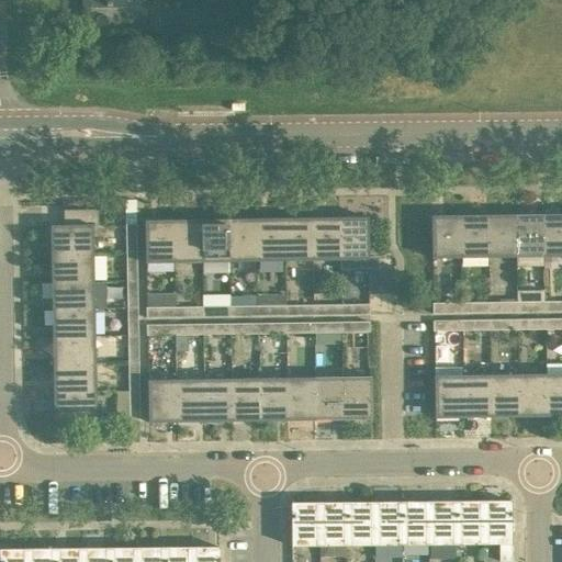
[(63,211),(64,226),(51,226),(51,254),(93,254),(93,238),(98,238),(98,226),(99,226),(98,211),(63,211)]
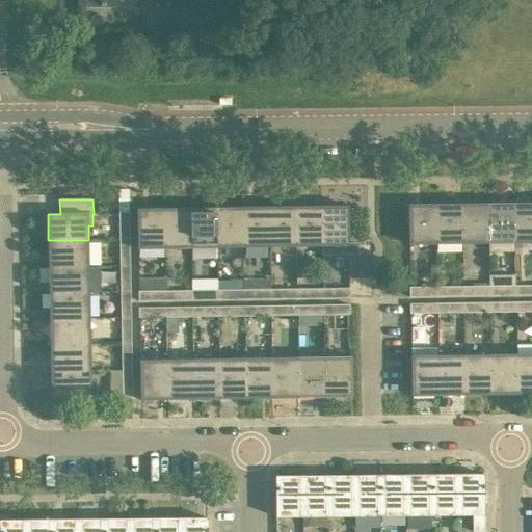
[(531,243),(531,204),(512,205),(513,244),(531,243)]
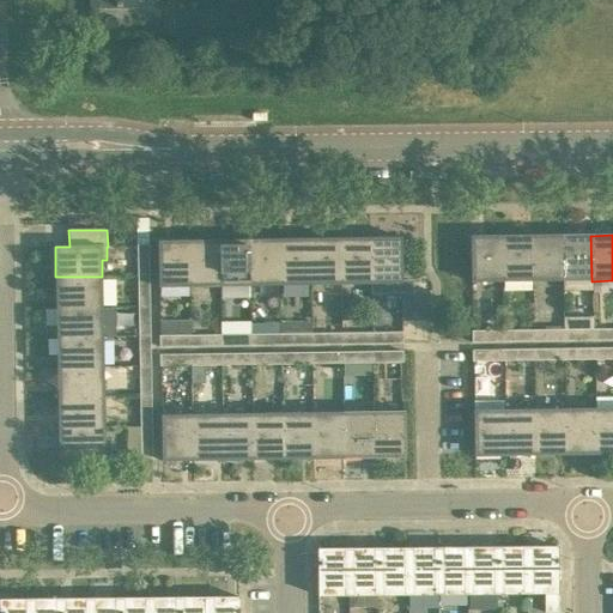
[(471,283),(501,283),(501,236),(471,237),(471,283)]
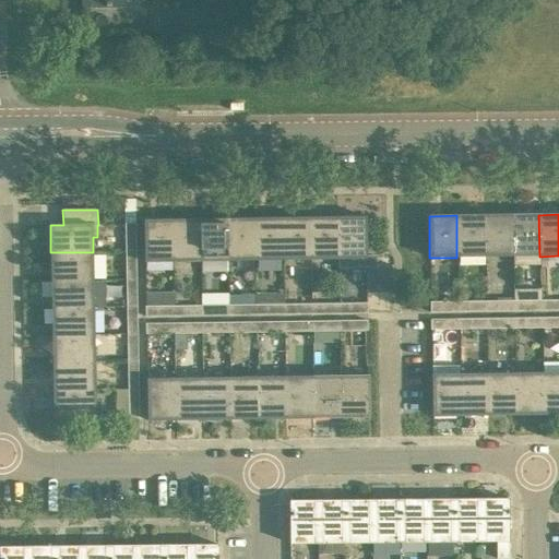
[(456,215),(456,258),(485,258),(484,215),(456,215)]
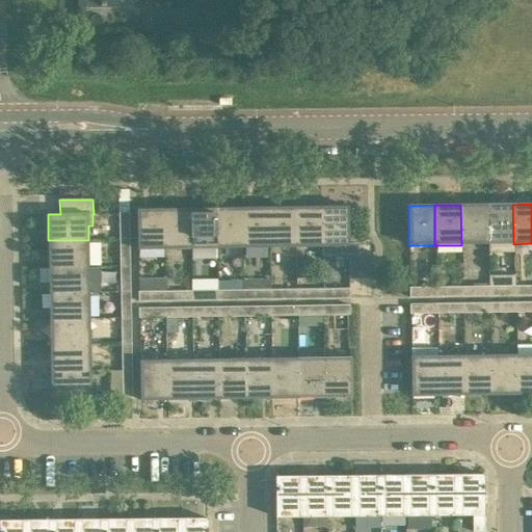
[(460,205),(461,245),(487,244),(486,205),(460,205)]
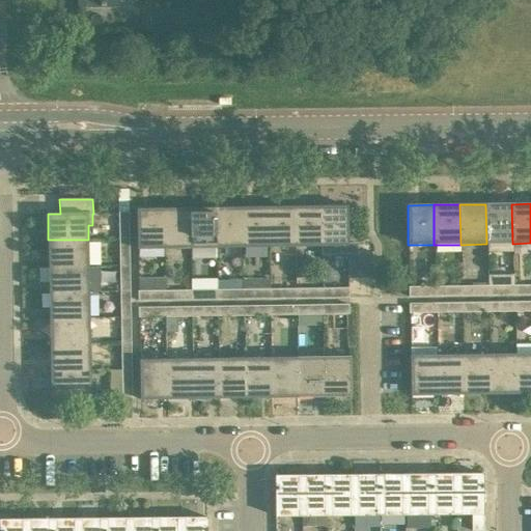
[(512,244),(511,204),(485,204),(486,244),(512,244)]
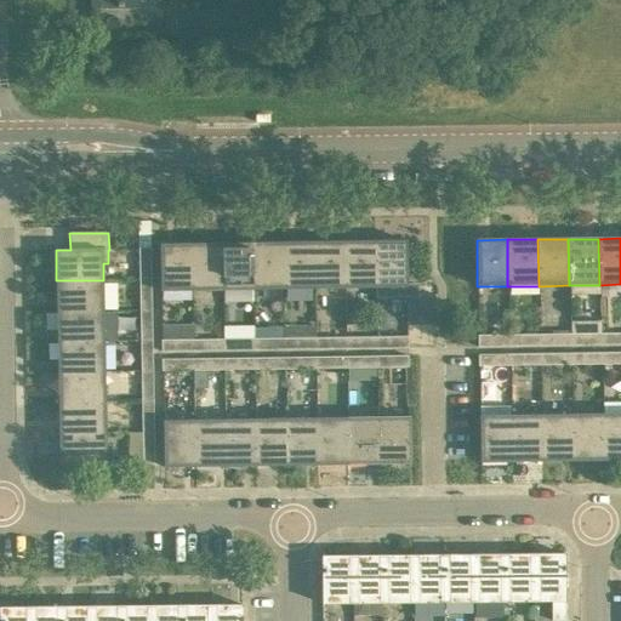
[(343,243),(345,289),(375,288),(375,241),(343,243)]
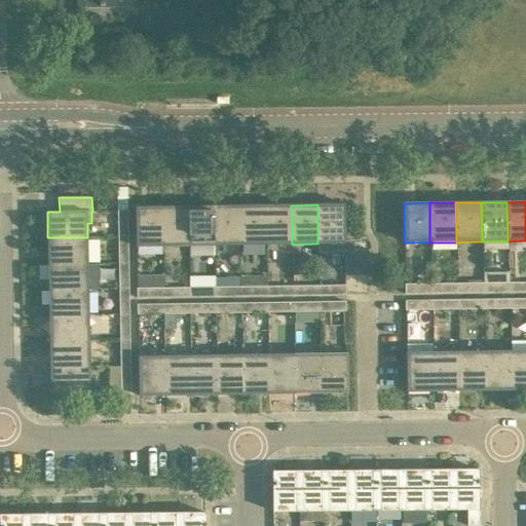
[(344,241),(344,204),(317,204),(317,243),(317,252),(345,252),(345,275),(367,274),(367,250),(353,250),(353,241),(344,241)]
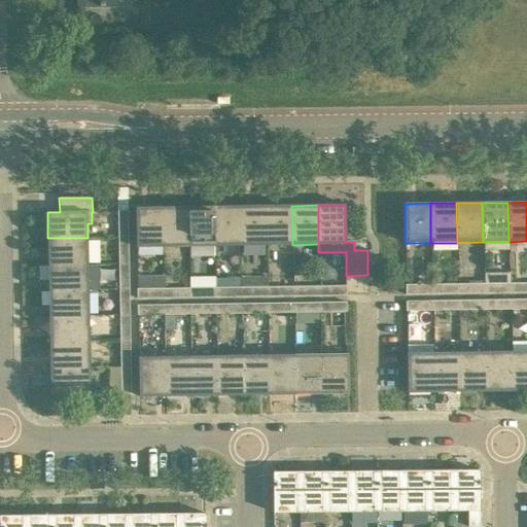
[(240,207),(240,246),(266,245),(266,206),(240,207)]
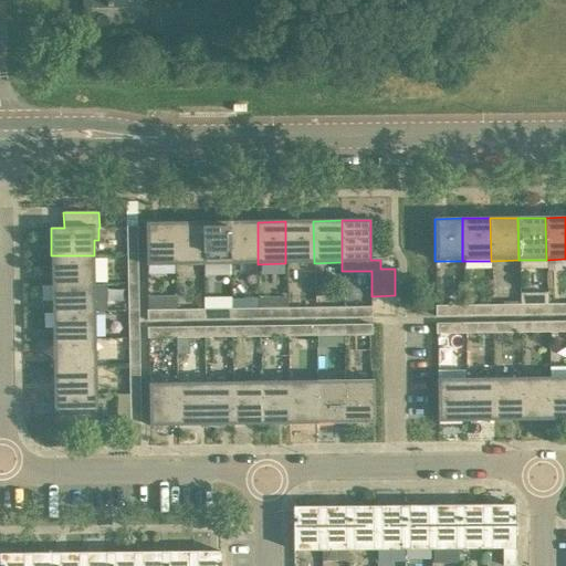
[(285,221),(285,263),(314,263),(313,221),(285,221)]
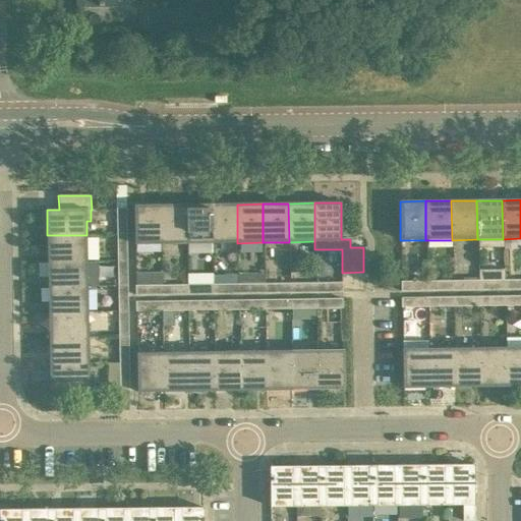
[(161,206),(161,244),(186,244),(185,205),(161,206)]
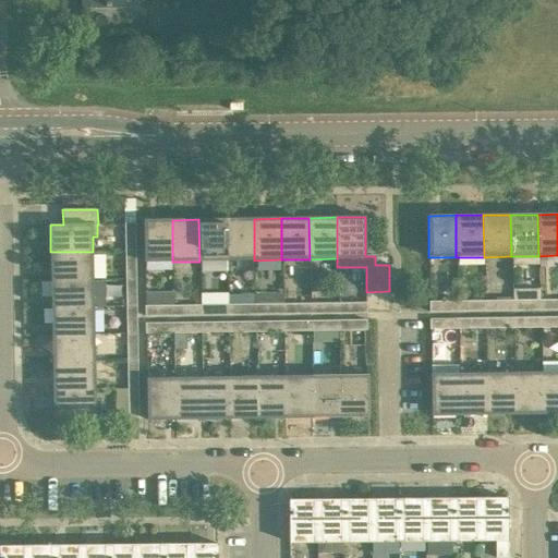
[(198,219),(199,262),(227,261),(227,219),(198,219)]
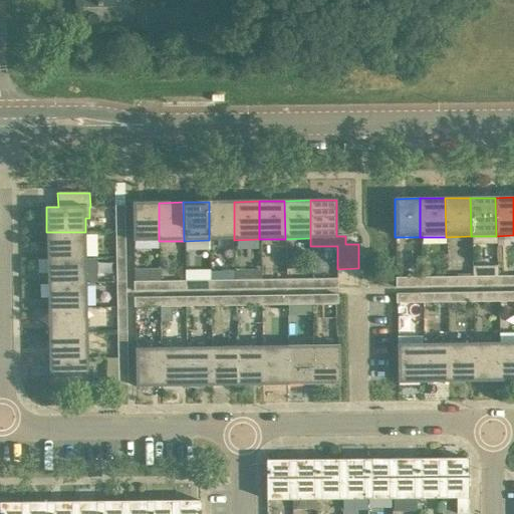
[(209,202),(209,240),(234,240),(234,202),(209,202)]
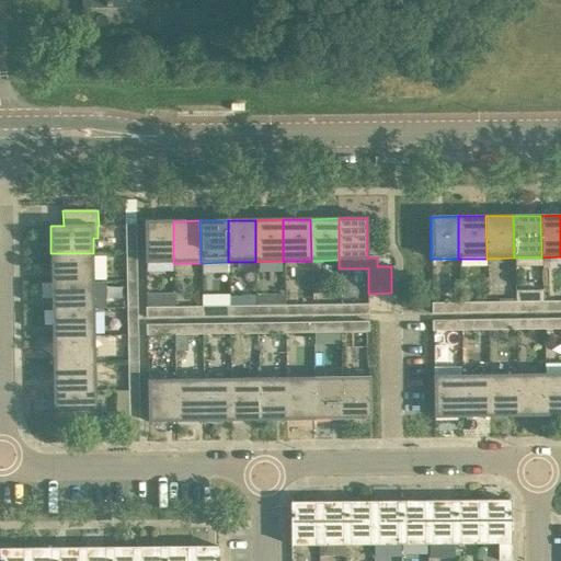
[(145,263),(173,263),(173,221),(145,221),(145,263)]
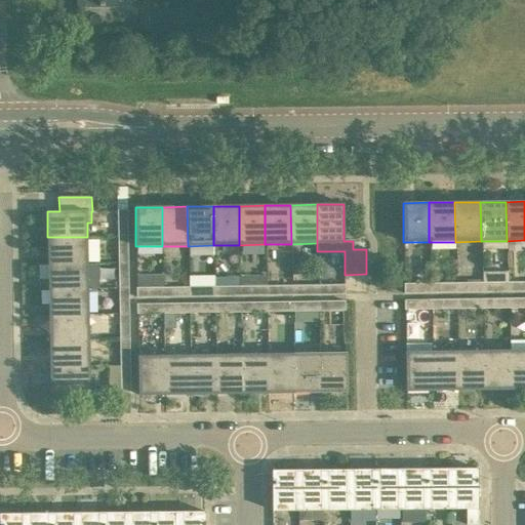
[(125,210),(117,210),(117,237),(126,236),(125,210)]
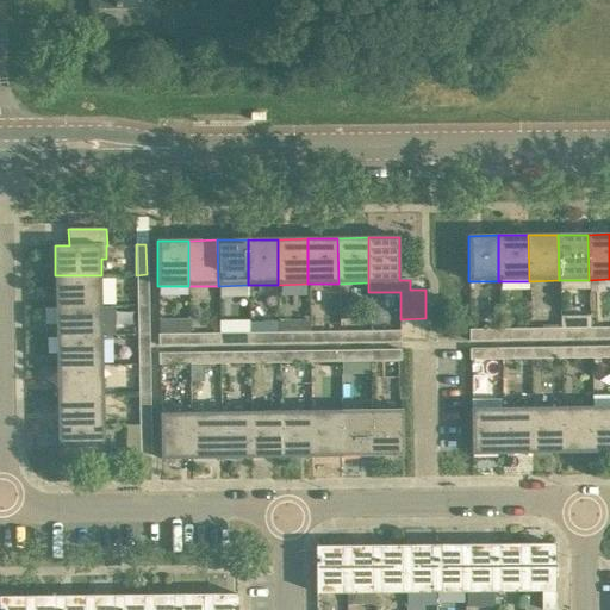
[(147,274),(136,275),(137,305),(147,305),(147,274)]
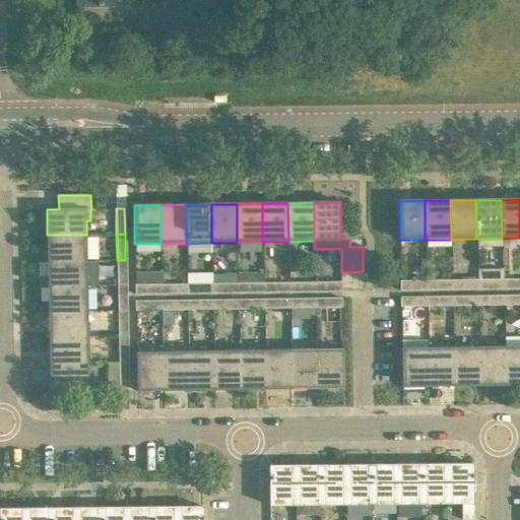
[(86,235),(47,235),(48,261),(86,260),(86,235)]
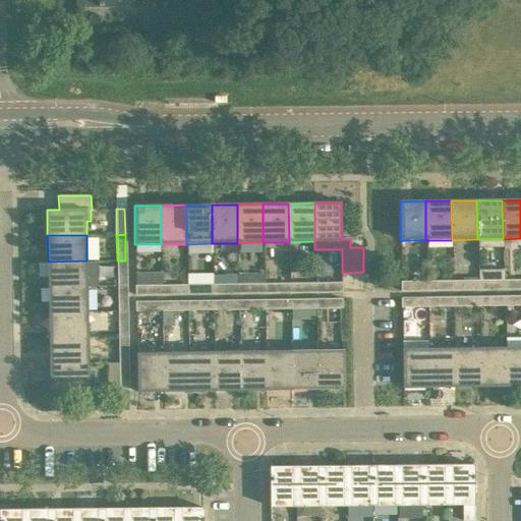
[(87,261),(48,262),(48,287),(88,286),(87,261)]
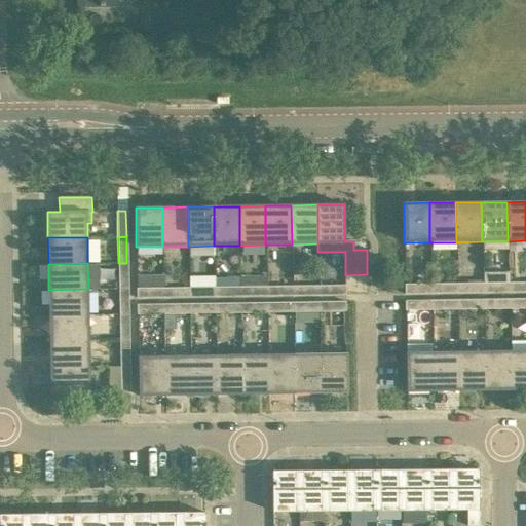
[(126,263),(118,263),(118,289),(127,289),(126,263)]
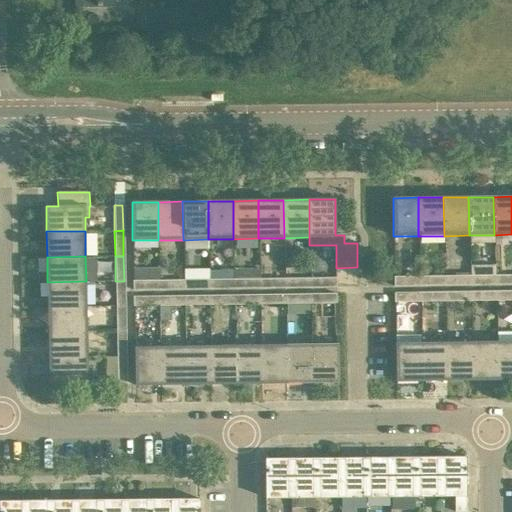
[(470,276),(470,285),(495,285),(495,275),(495,265),(479,265),(470,276)]
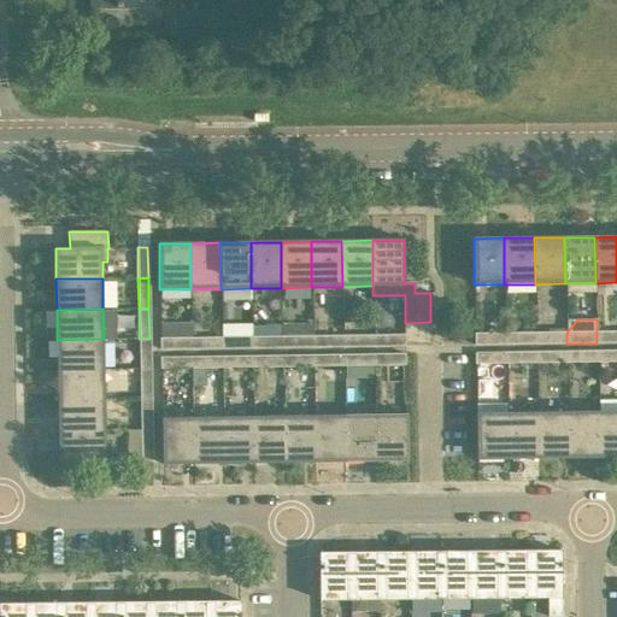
[(194,334),(221,334),(221,323),(194,322),(194,334)]
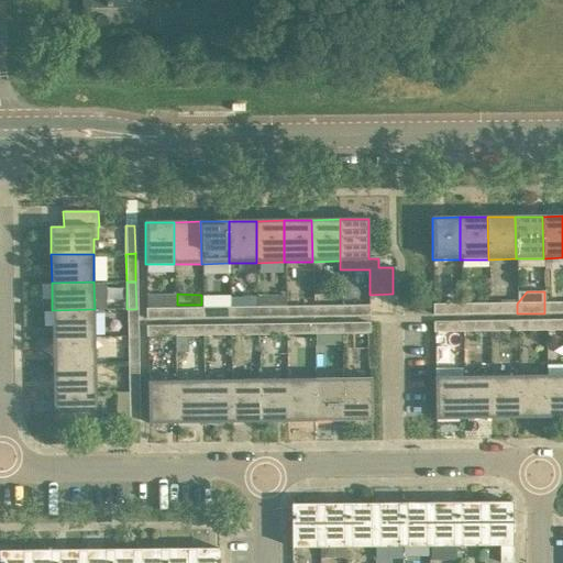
[(562,302),(544,302),(544,313),(562,312),(562,302)]
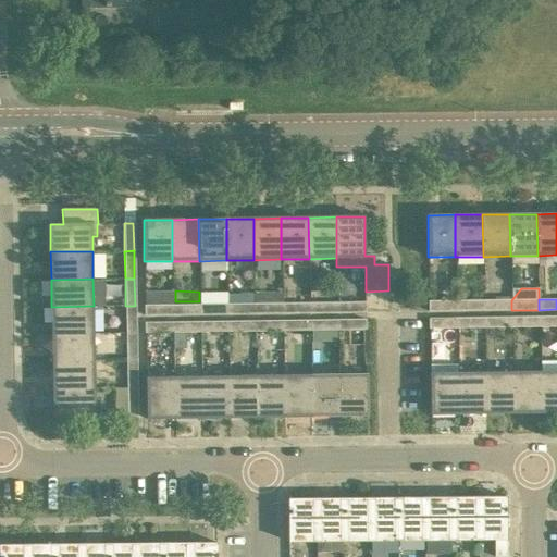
[(429,301),(429,311),(456,311),(456,300),(429,301)]
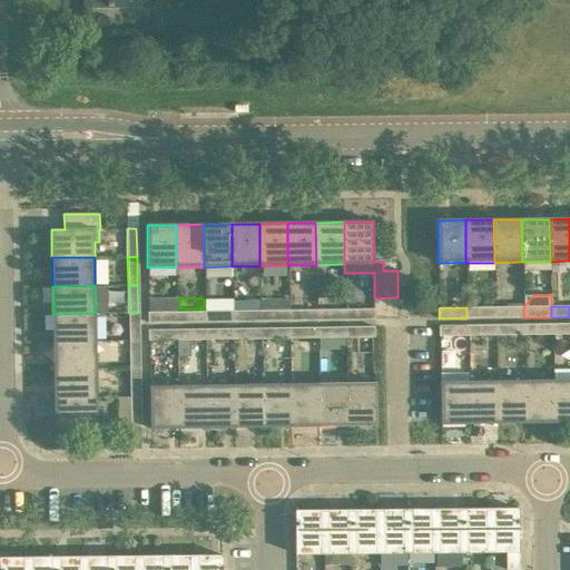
[(467,307),(467,318),(494,317),(494,307),(467,307)]
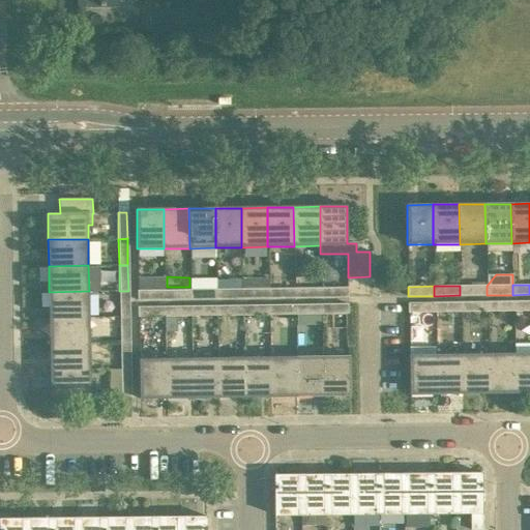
[(460,286),(460,295),(487,295),(487,286),(460,286)]
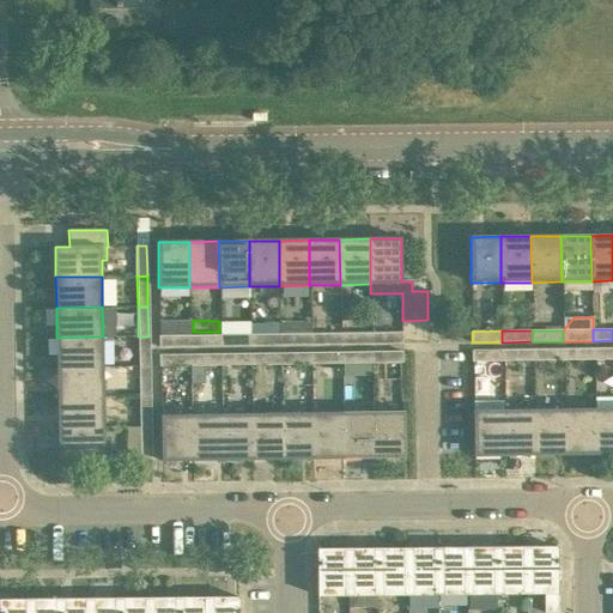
[(340,334),(340,345),(370,345),(370,333),(340,334)]
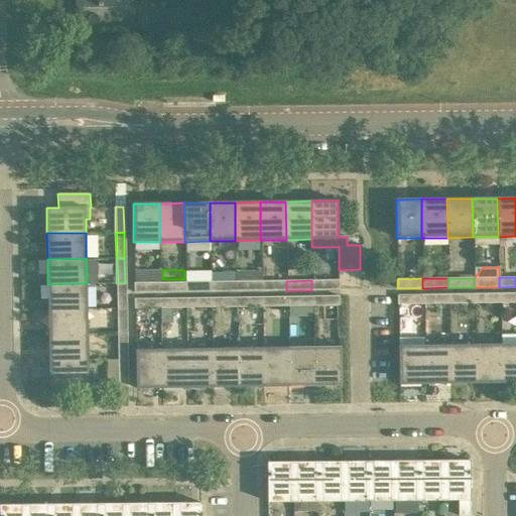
[(338,280),(311,280),(311,290),(338,290),(338,280)]
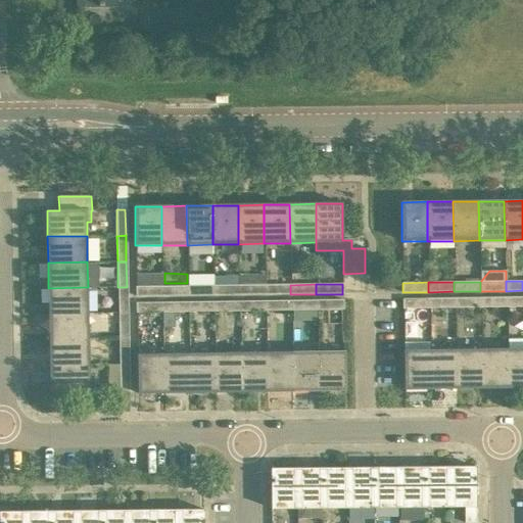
[(212,286),(212,295),(239,295),(238,285),(212,286)]
